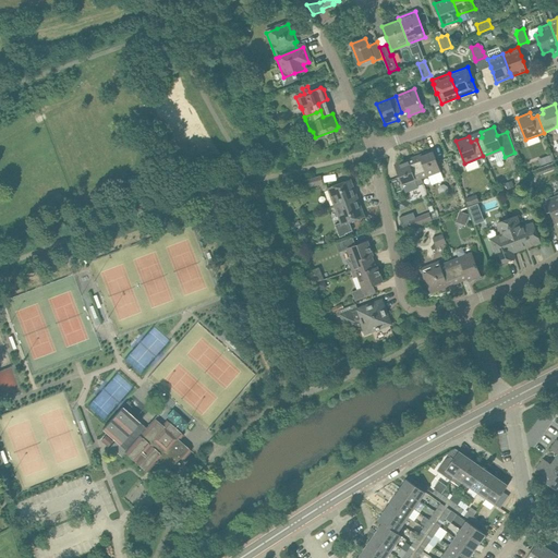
[(429,155),(428,152),(413,157),(421,179),(440,171),(434,154),(429,155)]
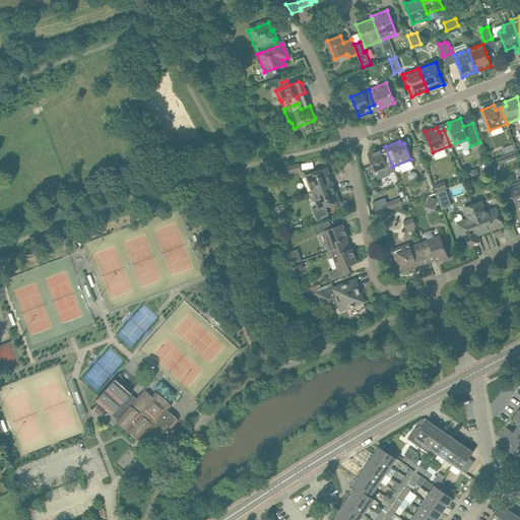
[(373,154),(369,156),(375,173),(376,173),(377,177),(380,178),(387,175),(389,172),(387,169),(392,167),(385,146),(372,151),(373,154)]
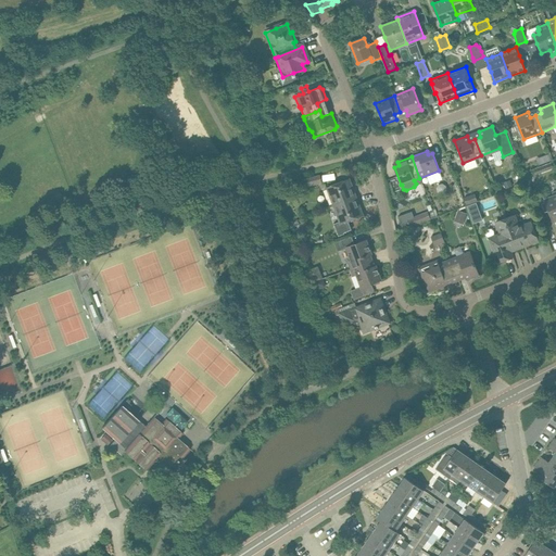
[(553,167),(551,162),(533,169),(535,174),(553,167)]
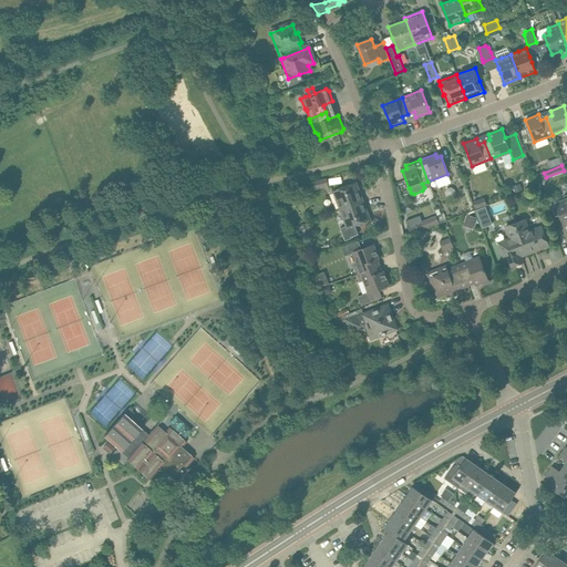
[(328,186),(327,178),(312,183),(315,189),(328,186)]
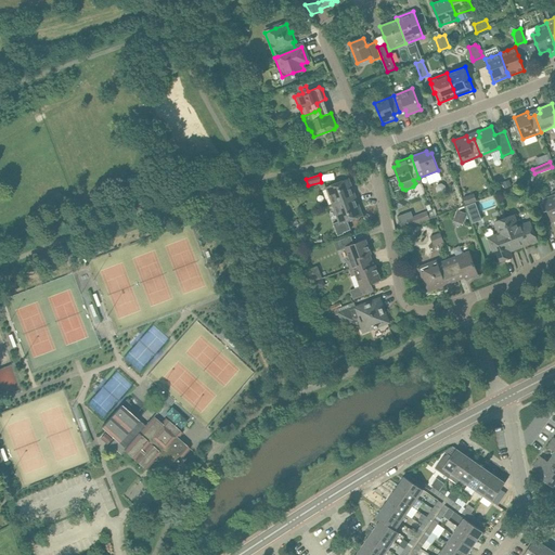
[(351,183),(348,184),(346,179),(325,186),(333,206),(356,196),(351,183)]
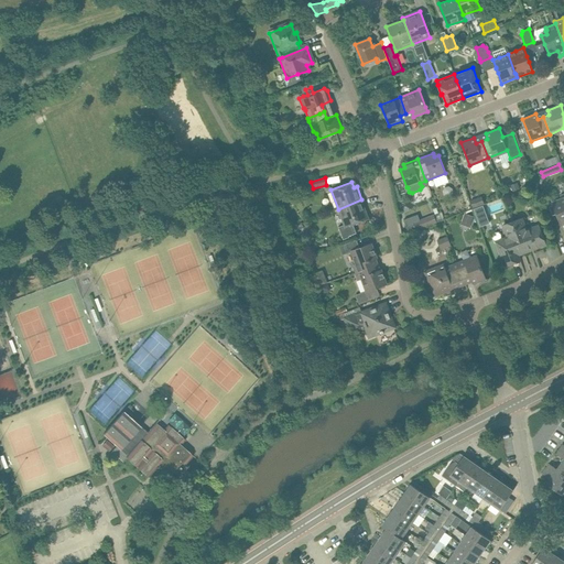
[(553,202),(554,205),(550,207),(553,216),(557,214),(562,225),(563,224),(563,193),(560,195),(561,198),(553,202)]
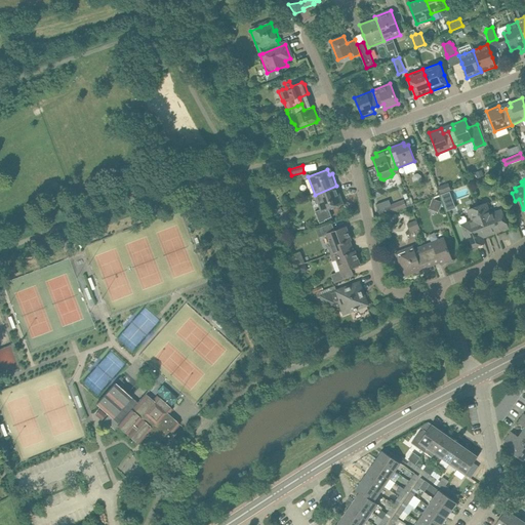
[(336,186),(315,195),(320,209),(315,211),(320,223),(325,220),(325,218),(332,216),(329,209),(338,205),(335,198),(340,196),(336,186)]
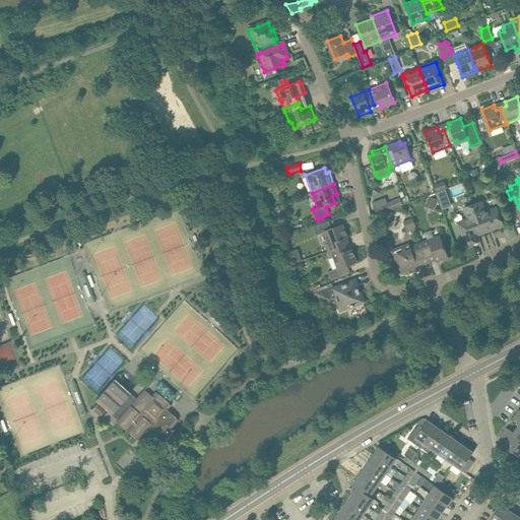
[(371,200),(380,203),(383,192),(375,189),(371,200)]
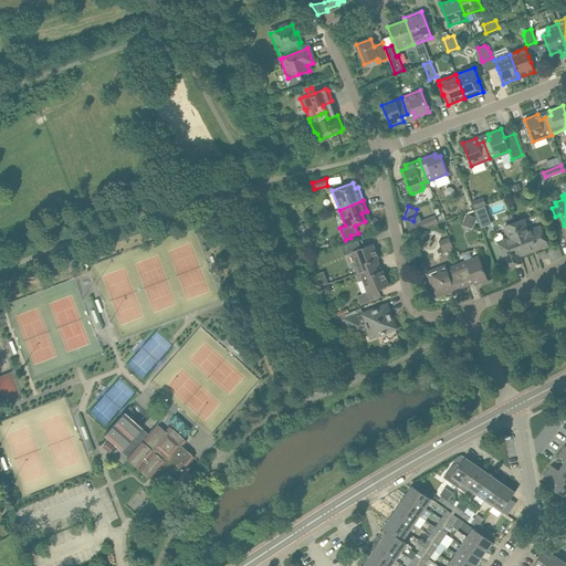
[(484,207),(475,210),(482,228),(491,224),(484,207)]
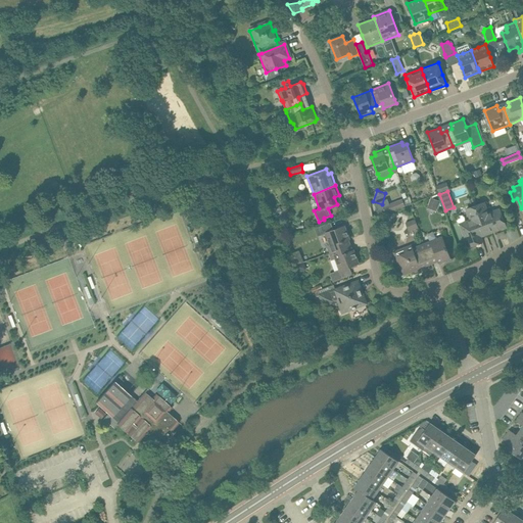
[(409,196),(393,202),(384,205),(386,214),(411,204),(409,196)]
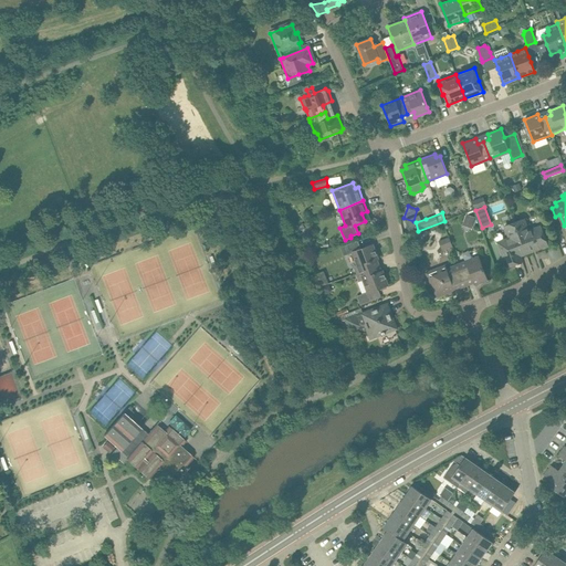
[(541,227),(528,231),(524,219),(514,222),(525,251),(534,248),(535,250),(547,245),(541,227)]
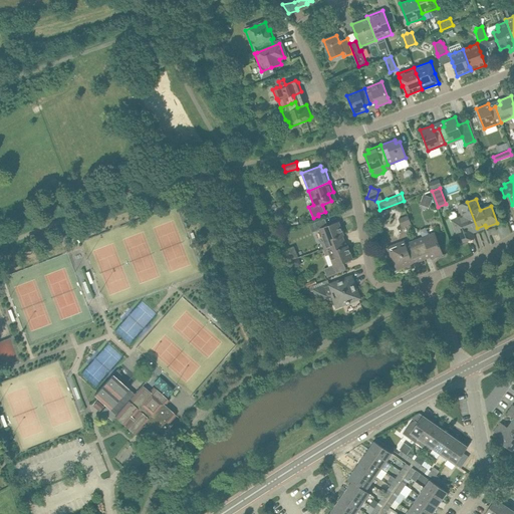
[(467,202),(458,206),(462,216),(452,220),(457,233),(461,243),(474,237),(472,230),(477,228),(467,202)]
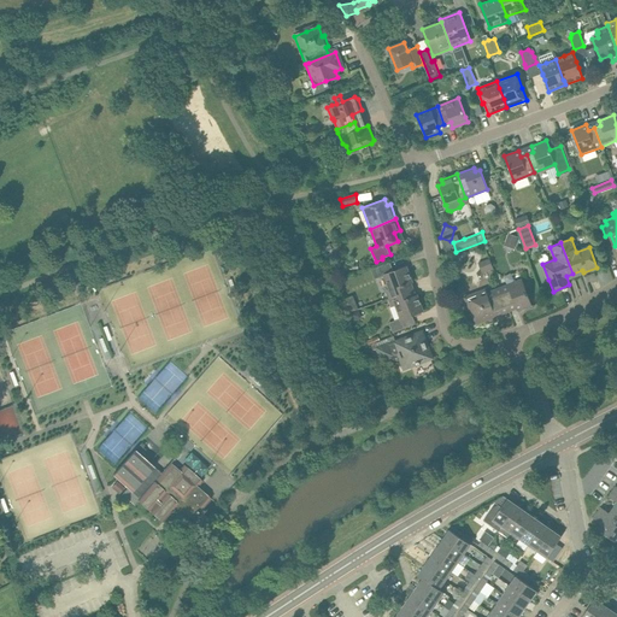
[(482,272),(493,268),(489,259),(479,263),(482,272)]
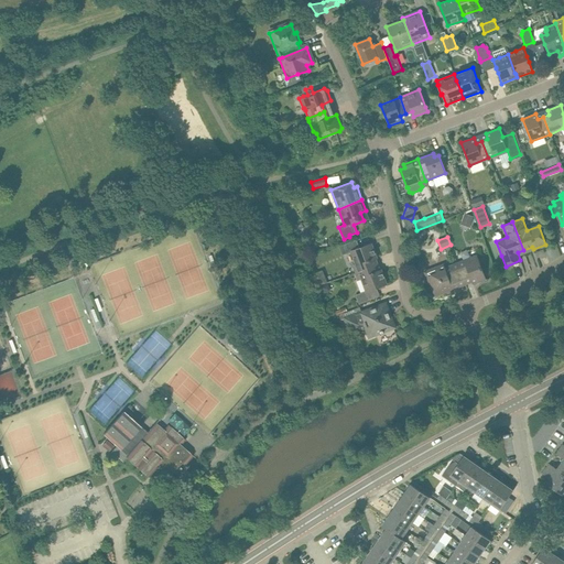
[(349,252),(346,243),(339,247),(343,256),(349,252)]
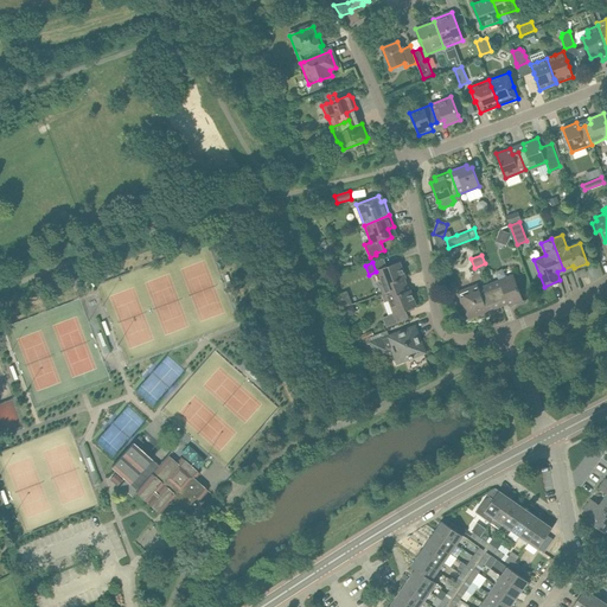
[(381,286),(383,294),(407,285),(404,278),(406,278),(400,262),(389,267),(387,268),(382,269),(378,270),(383,285),(381,286)]
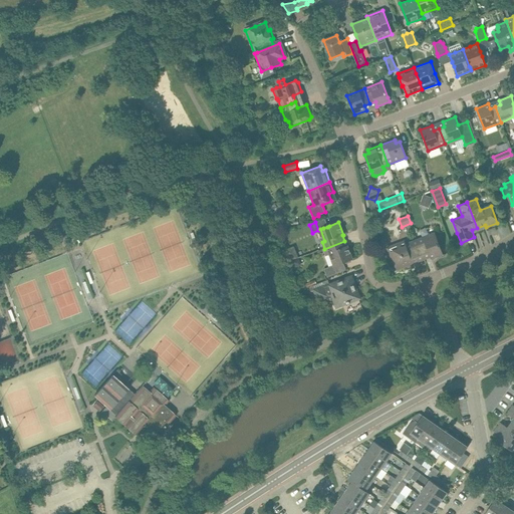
[(443,254),(440,245),(435,232),(417,239),(421,250),(423,256),(429,254),(431,259),(443,254)]
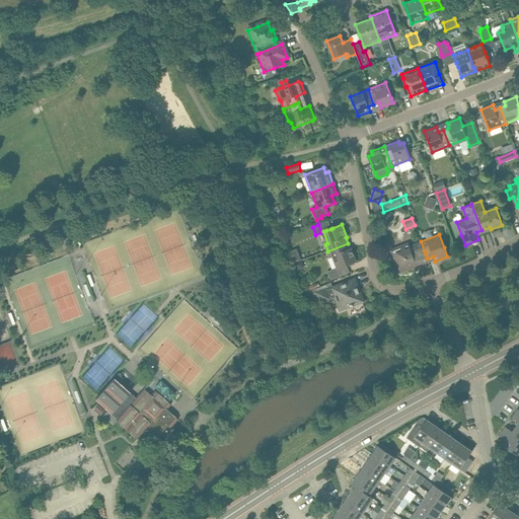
[(398,270),(402,272),(423,264),(419,254),(425,252),(421,241),(409,246),(408,243),(394,248),(396,255),(393,256),(398,270)]
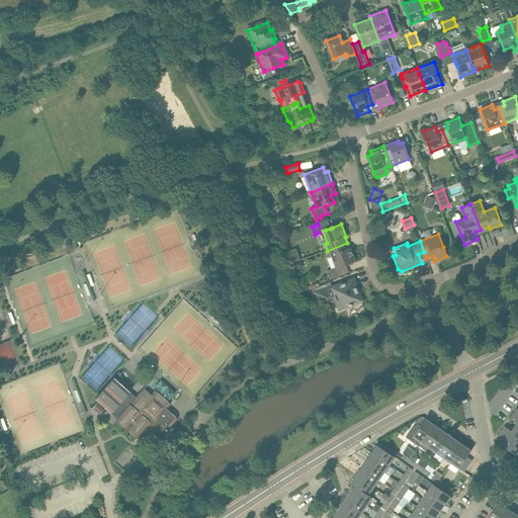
[(347,243),(327,251),(329,257),(332,256),(336,268),(345,265),(346,264),(355,261),(350,248),(349,249),(347,243)]
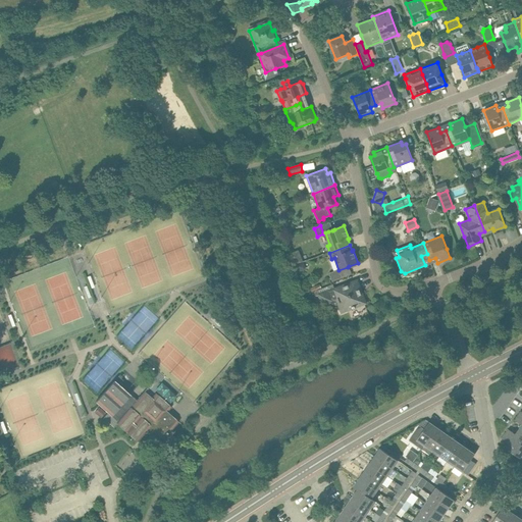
[(340,279),(336,271),(329,273),(332,281),(340,279)]
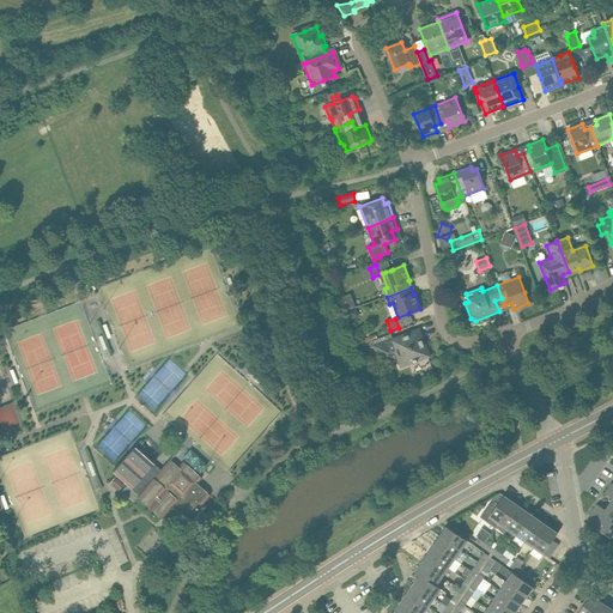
[(372,344),(377,360),(398,352),(402,365),(413,360),(414,362),(417,360),(417,359),(428,356),(418,331),(407,335),(393,340),(392,337),(372,344)]
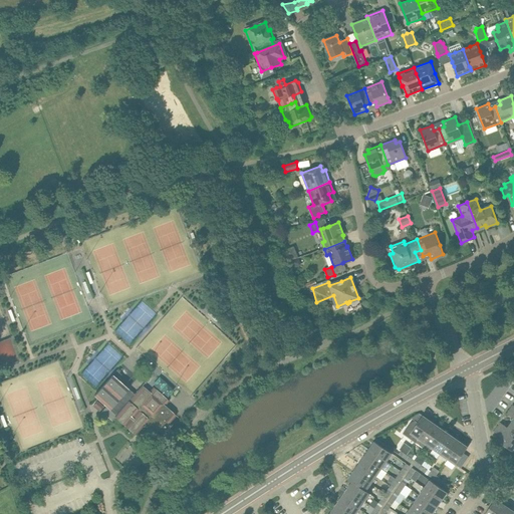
[(152,428),(151,430),(158,436),(176,416),(169,409),(142,386),(135,394),(112,374),(94,396),(106,407),(101,412),(111,421),(114,417),(136,435),(146,423),(152,428)]
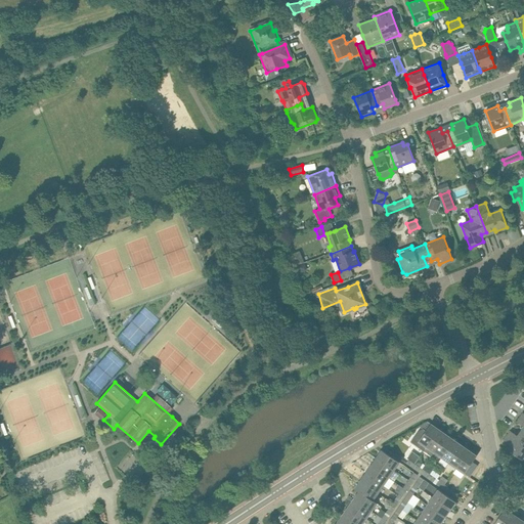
[(163,384),(157,392),(171,403),(173,399),(168,395),(172,391),(163,384)]
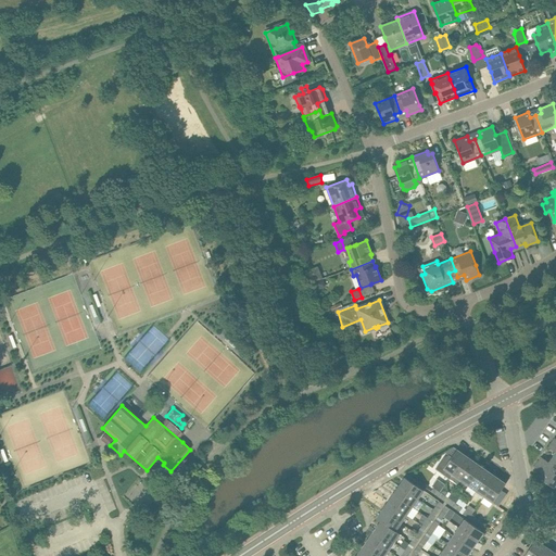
[(465,455),(457,450),(444,468),(452,474),(465,455)]
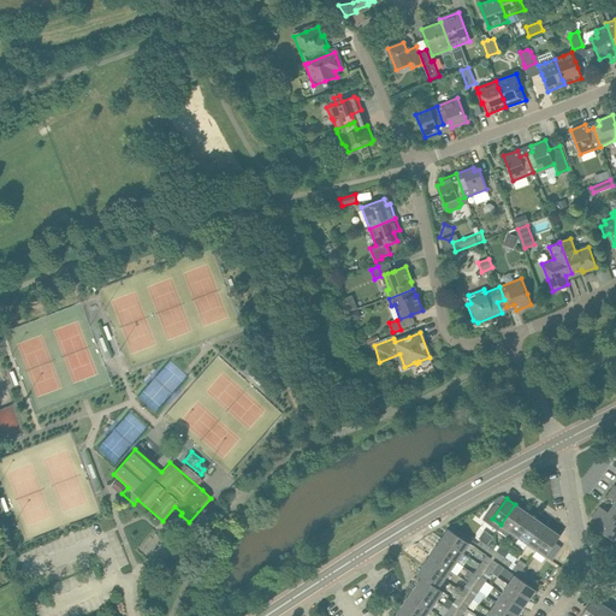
[(501,525),(510,532),(525,510),(515,504),(501,525)]
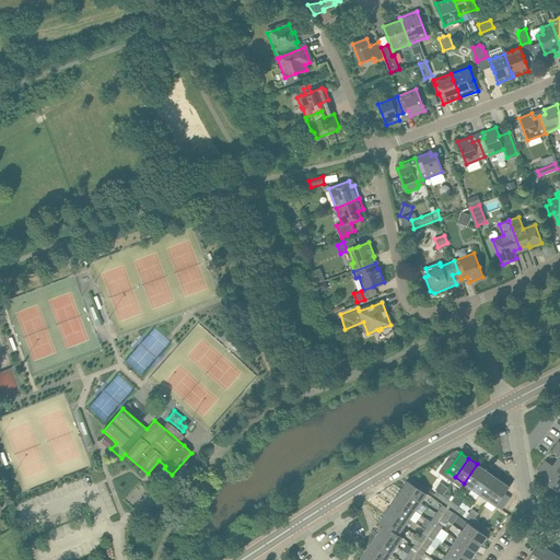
[(557,461),(553,466),(546,461),(543,465),(559,477),(559,463),(558,462),(557,461)]
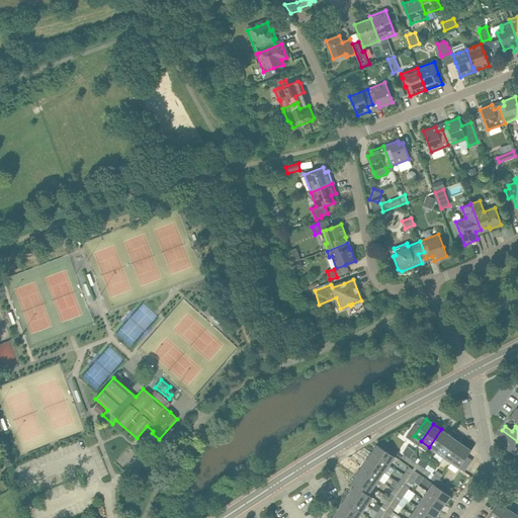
[(429,447),(436,452),(448,435),(441,429),(429,447)]
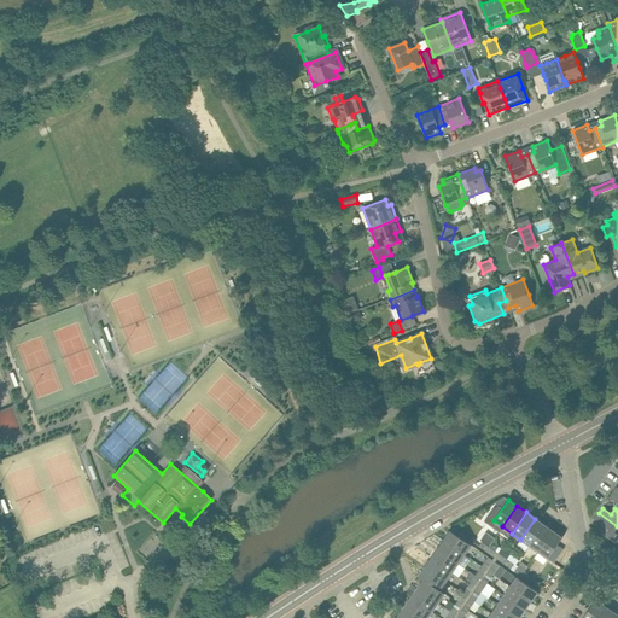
[(599,530),(600,531),(617,543),(617,526),(599,513),(595,519),(602,524),(599,530)]
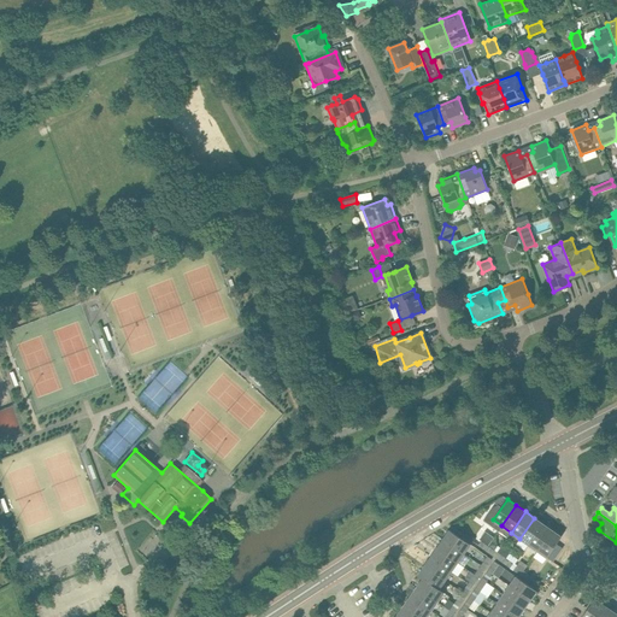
[(519,539),(529,545),(544,524),(534,518),(519,539)]
